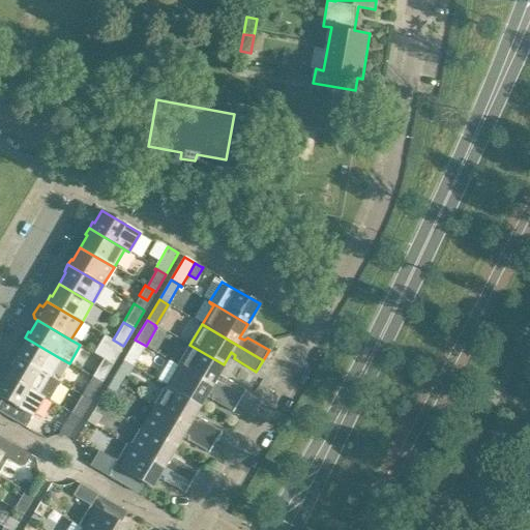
[(23,345),(16,356),(50,376),(60,358),(25,337),(21,344),(23,345)]
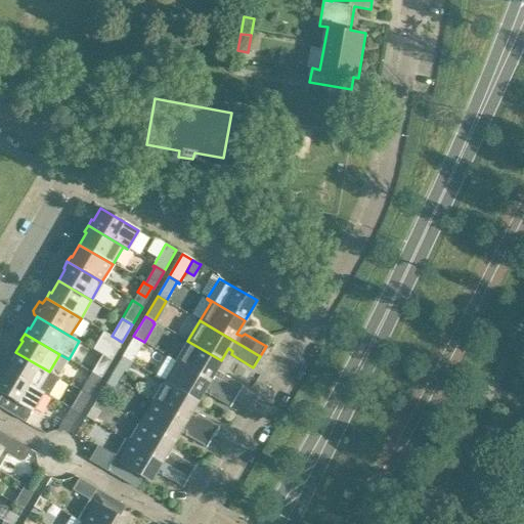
[(112,336),(101,354),(112,360),(122,342),(112,336)]
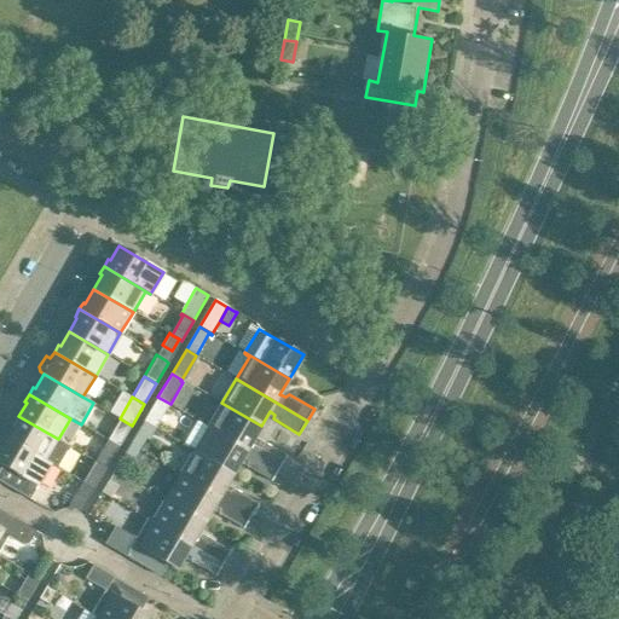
[(171,404),(157,397),(144,421),(156,428),(171,404)]
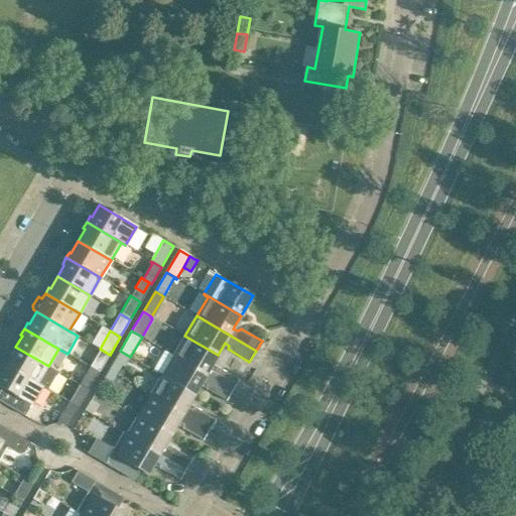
[(184,336),(173,356),(233,391),(239,380),(217,368),(215,370),(210,368),(218,355),(184,336)]
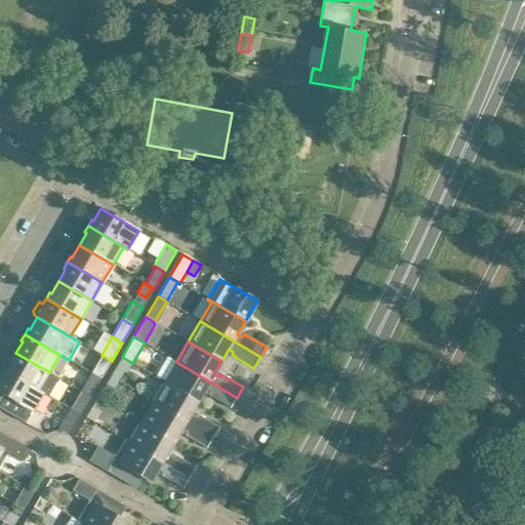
[(7,364),(3,370),(43,393),(48,397),(58,379),(48,373),(49,372),(15,353),(8,365),(7,364)]
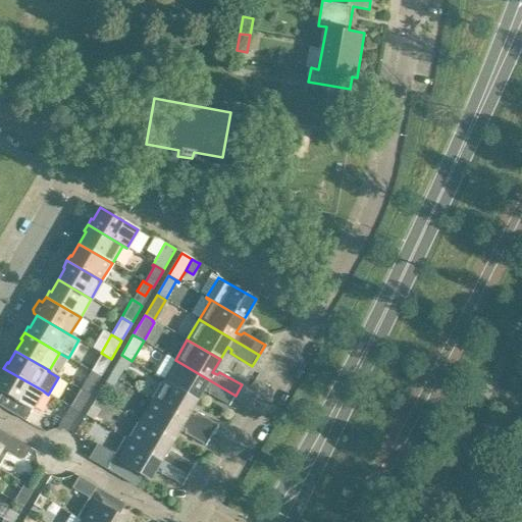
[(90,371),(100,376),(111,359),(101,353),(90,371)]
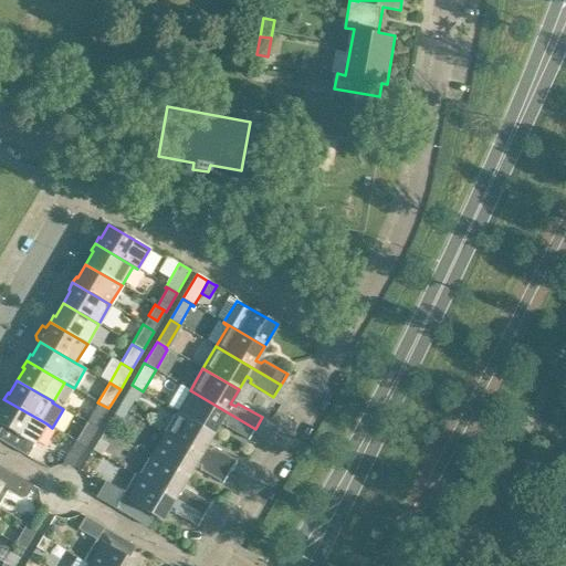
[(143,391),(132,385),(118,407),(127,411),(139,392),(142,394),(143,391)]
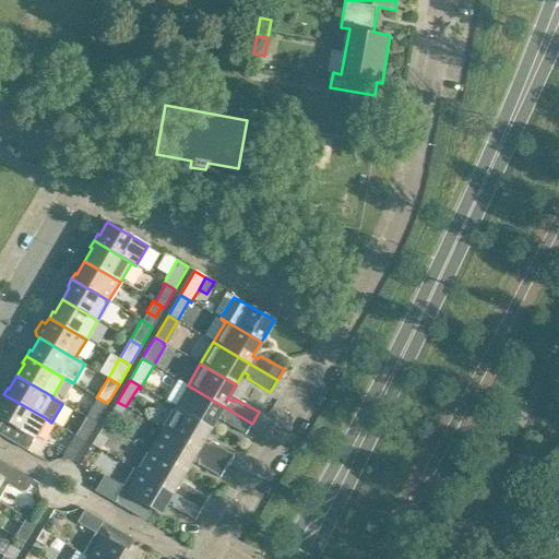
[(188,385),(175,406),(211,428),(218,414),(223,417),(222,421),(245,435),(252,424),(188,385)]
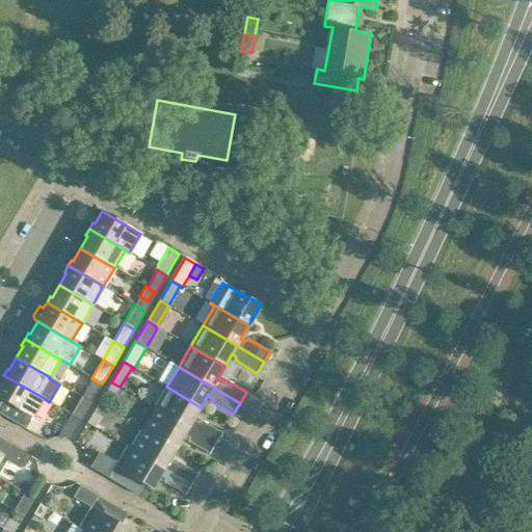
[(0,398),(1,399),(0,401),(0,414),(25,429),(44,398),(3,375),(2,377),(4,378),(0,384),(0,398)]
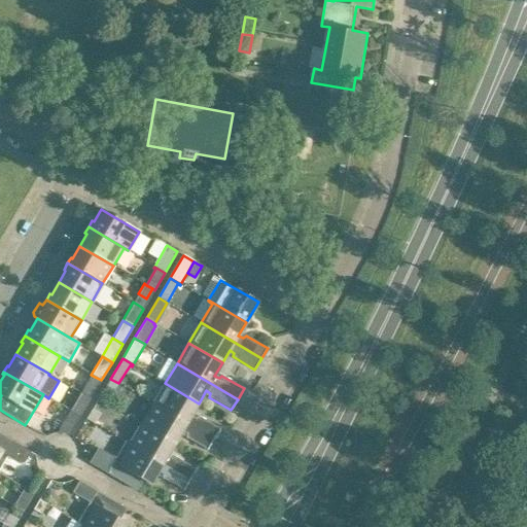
[(80,392),(91,398),(101,380),(91,375),(80,392)]
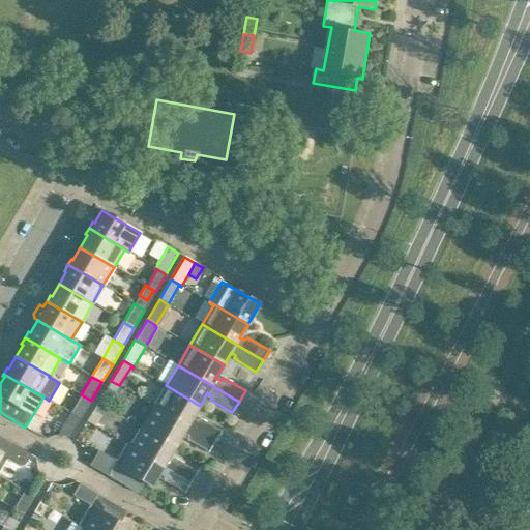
[(119,385),(111,381),(105,391),(113,395),(119,385)]
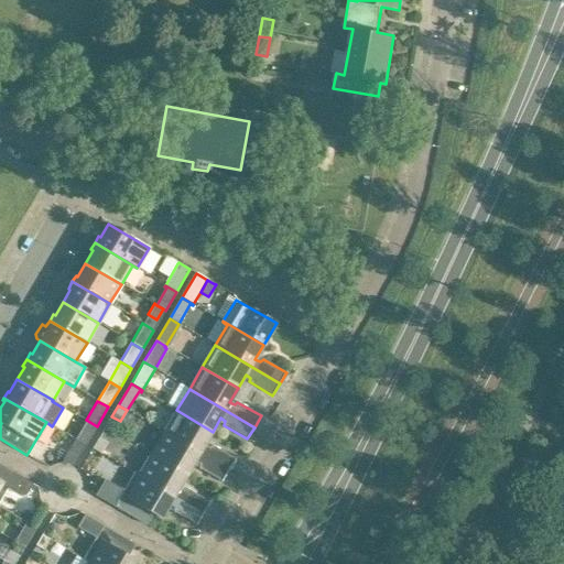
[(176,410),(164,432),(229,470),(236,458),(212,445),(209,448),(204,445),(213,432),(176,410)]
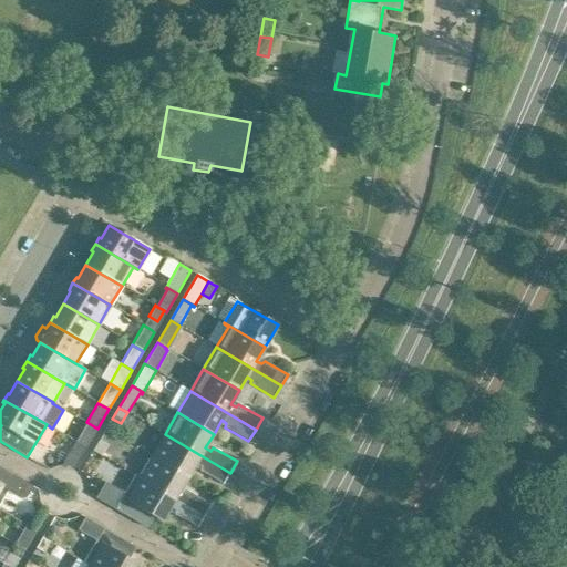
[(75,442),(85,449),(98,429),(86,422),(75,442)]
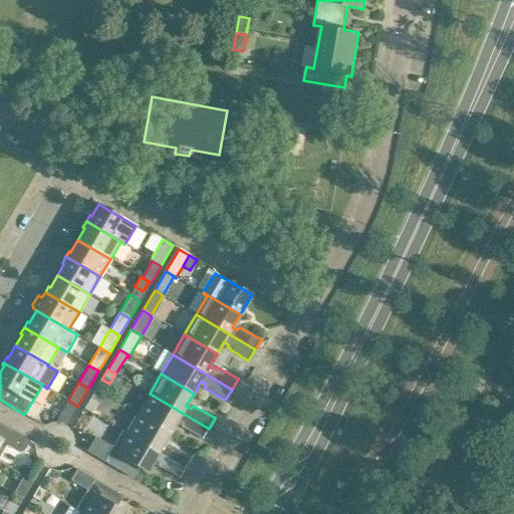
[(150,394),(138,414),(171,433),(178,421),(182,423),(181,427),(202,440),(209,429),(150,394)]
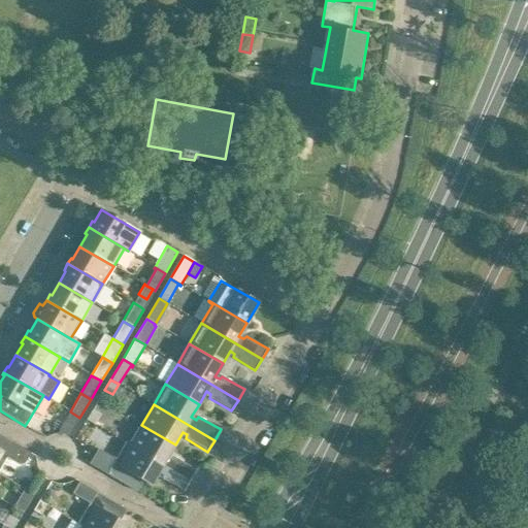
[(93,409),(87,420),(95,425),(101,415),(93,409)]
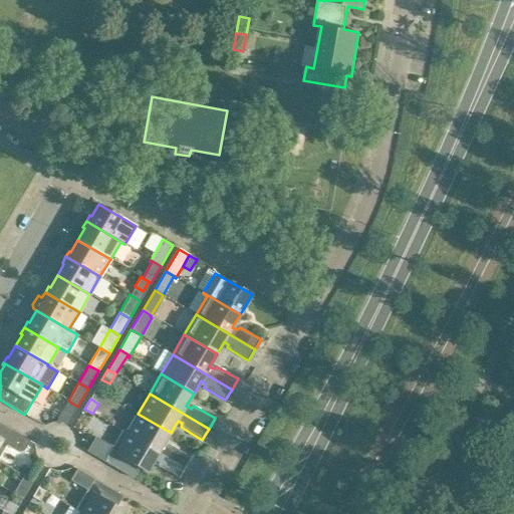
[(65,424),(67,425),(67,424),(71,417),(77,407),(68,401),(62,412),(56,423),(58,423),(59,423),(61,423),(63,424),(65,424)]
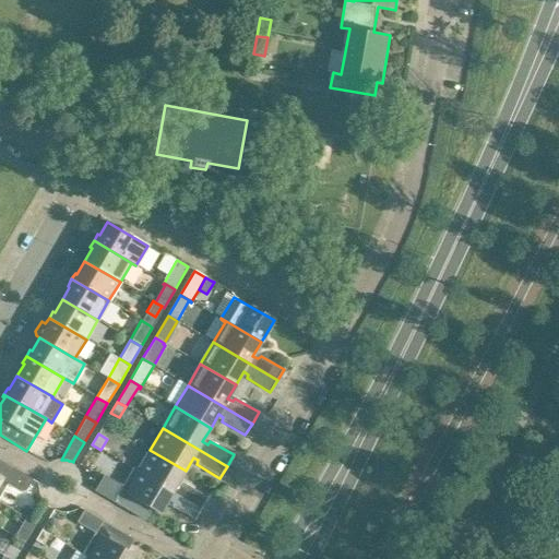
[(133,468),(132,468),(202,509),(209,498),(185,485),(182,487),(177,485),(186,471),(150,450),(138,471),(133,468)]
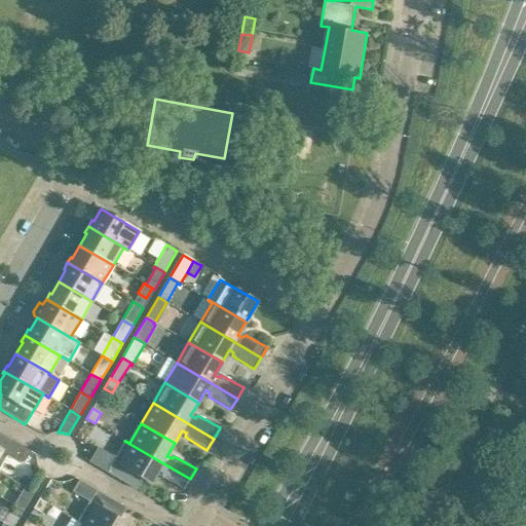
[(30,451),(0,433),(0,465),(6,456),(16,462),(25,461),(30,451)]
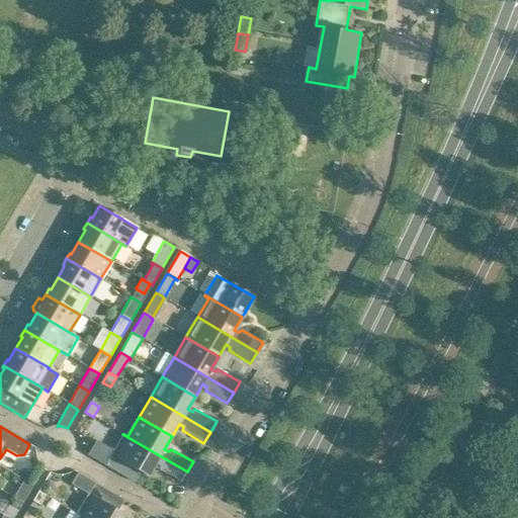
[(110,468),(135,483),(141,472),(148,477),(156,463),(160,466),(159,469),(180,483),(187,471),(122,434),(118,442),(113,450),(96,440),(87,455),(104,465),(110,468)]
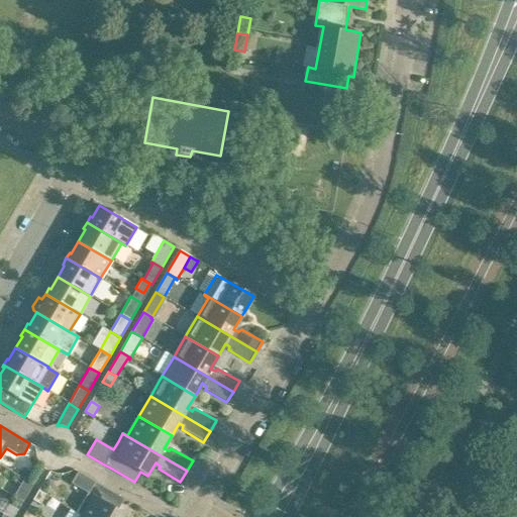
[(123,499),(78,472),(71,483),(88,493),(87,493),(84,500),(76,513),(80,515),(84,516),(122,516),(125,514),(117,509),(123,499)]
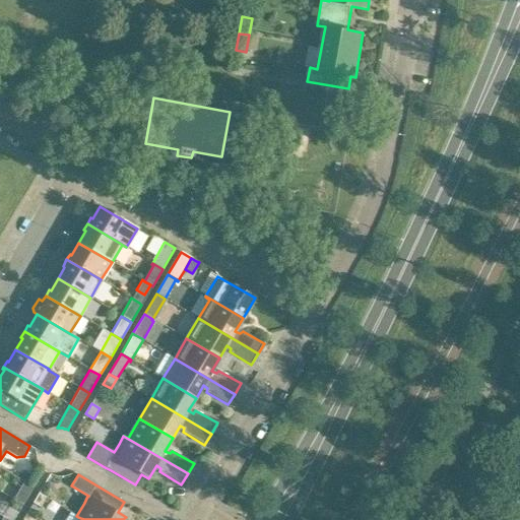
[(18,492),(25,496),(31,486),(24,482),(18,492)]
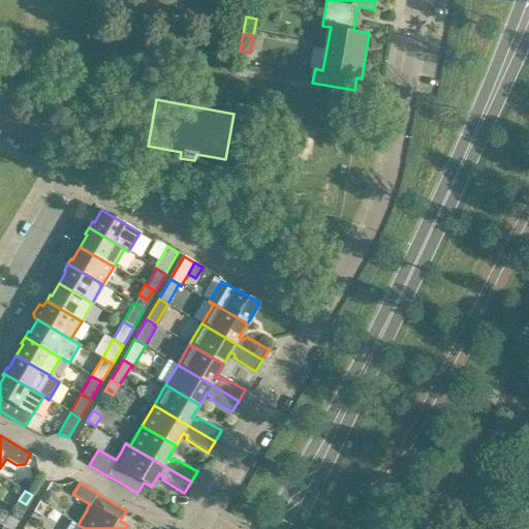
[(45,495),(43,498),(44,503),(49,505),(52,505),(54,503),(56,500),(55,496),(51,494),(45,495)]
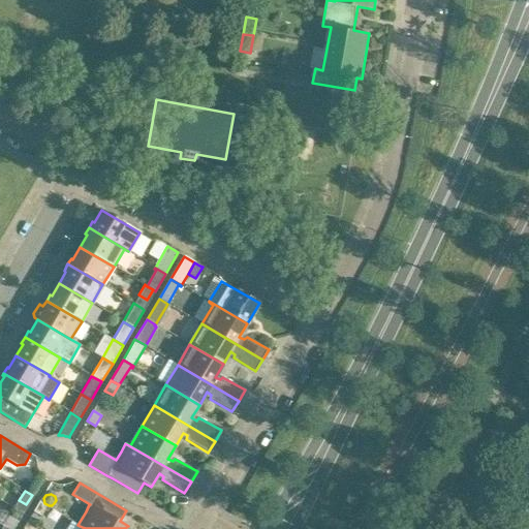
[(47,506),(39,501),(33,511),(40,516),(47,506)]
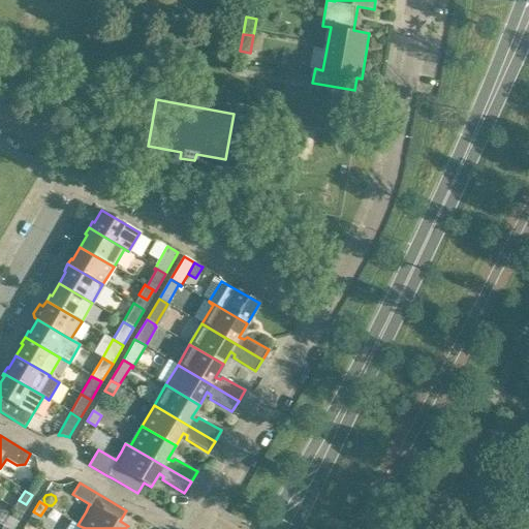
[(4,527),(7,528),(11,528),(17,521),(9,517),(4,527)]
